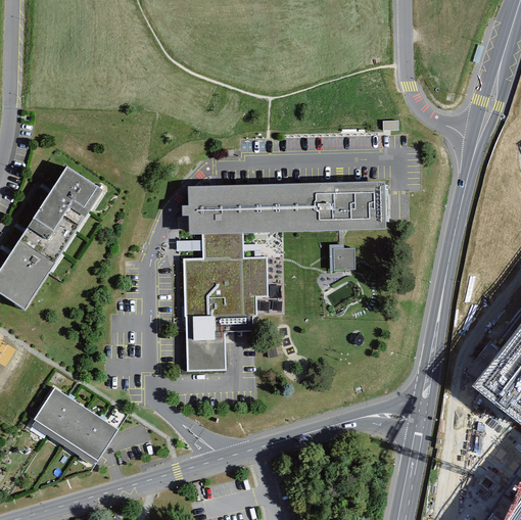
[(396,119),(381,119),(381,128),(396,127),(396,119)]
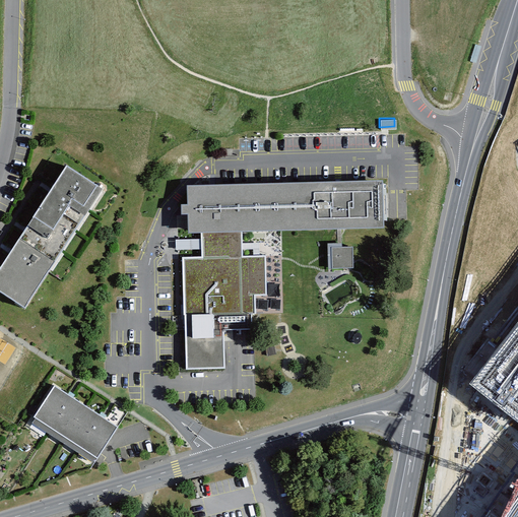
[(67,167),(0,269),(0,294),(26,311),(105,191),(67,167)]
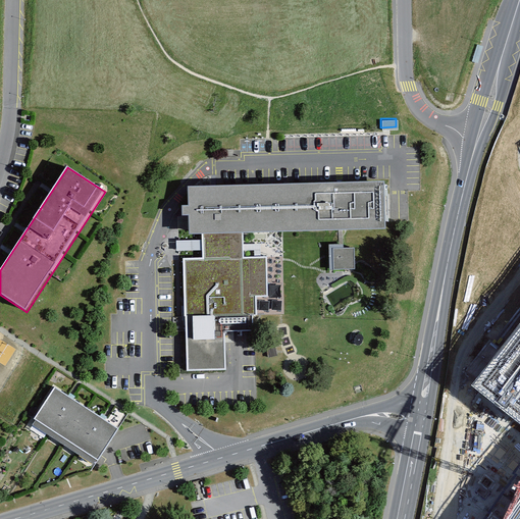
[(382,179),(186,186),(187,204),(180,205),(180,214),(187,213),(188,234),(201,232),(201,256),(183,257),(186,369),(223,368),(222,329),(251,328),(250,313),(255,313),(254,295),(266,294),(265,254),(242,254),(242,232),(383,227),(382,179)]
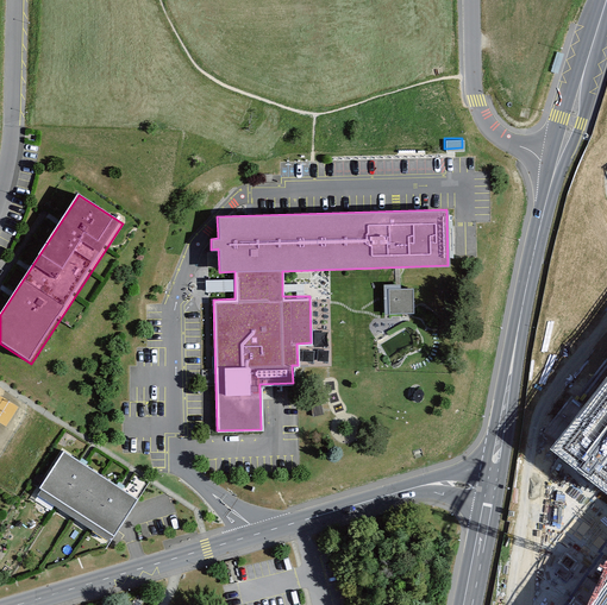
[(388,312),(412,310),(411,287),(387,287),(388,312)]
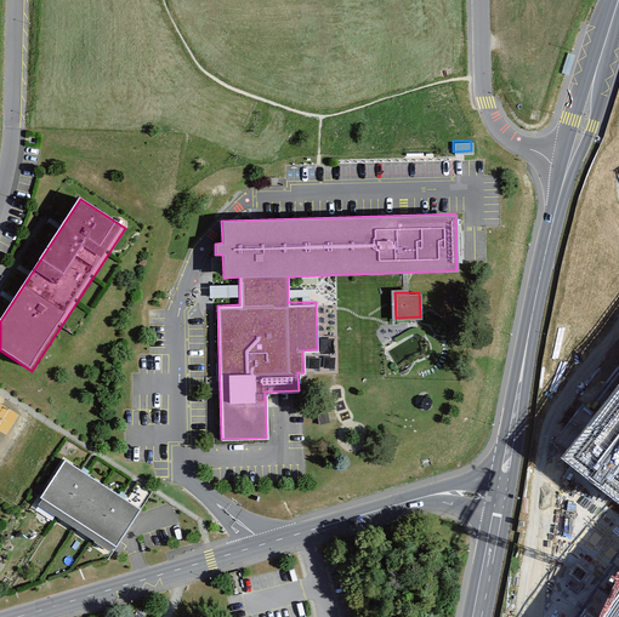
[(618,387),(567,452),(618,493),(618,387)]
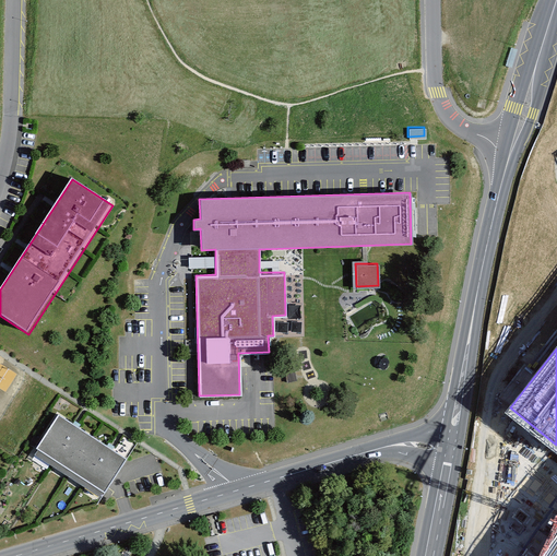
[(57,412),(34,446),(105,494),(128,460),(57,412)]
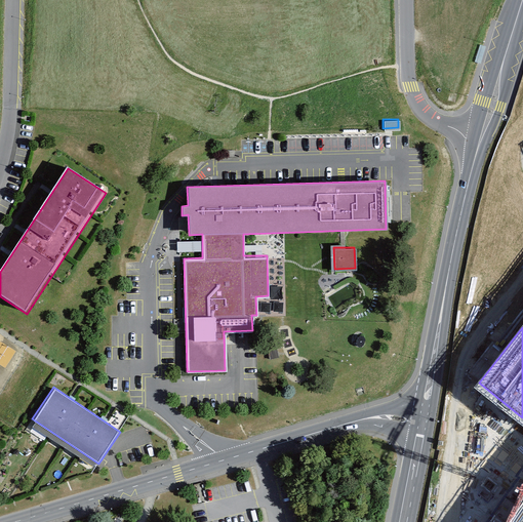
[(522,521),(522,499),(508,521),(522,521)]
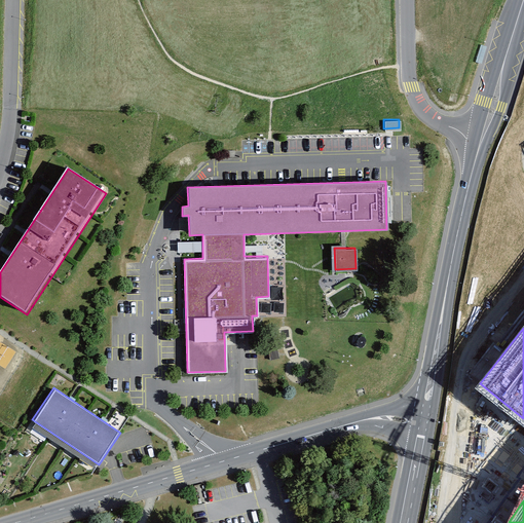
All buildings are outlined.
